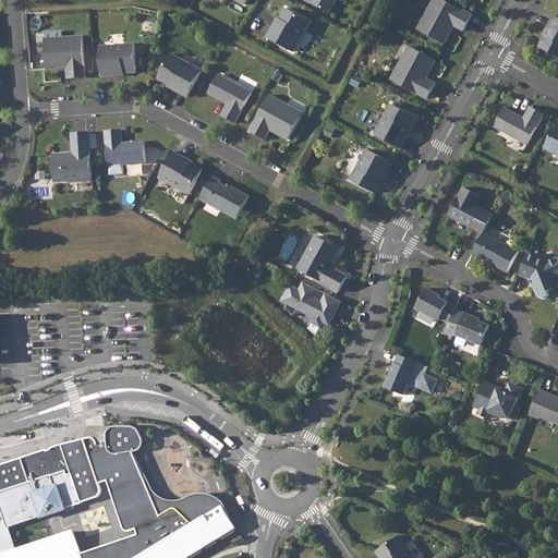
[(287,0),(293,3),(296,0),(301,0),(329,13),(336,0),(287,0)]
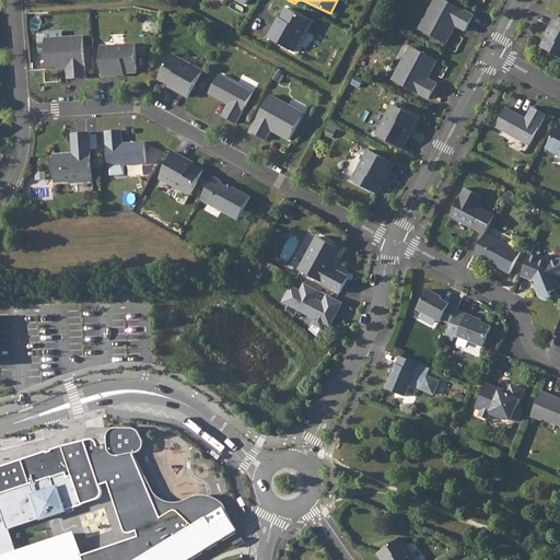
[(434,0),(428,13),(432,15),(423,32),(446,44),(457,23),(467,28),(474,15),(445,0),(434,0)]
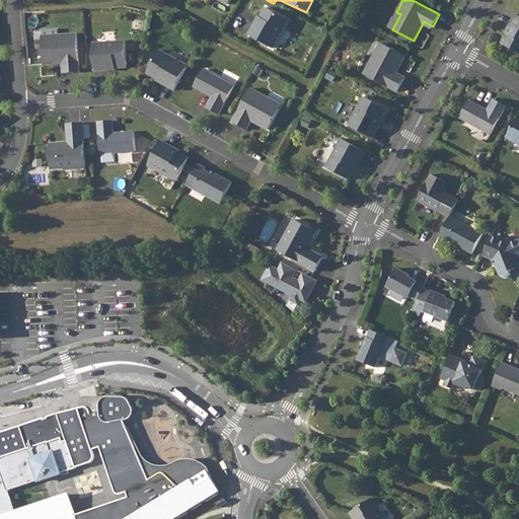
[(260,17),(255,24),(254,23),(247,34),(273,49),(288,19),(265,7),(260,17)]
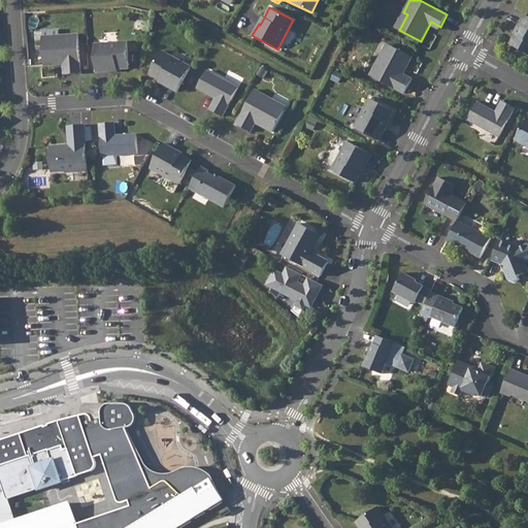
[(403,12),(395,28),(399,30),(407,14),(403,12)]
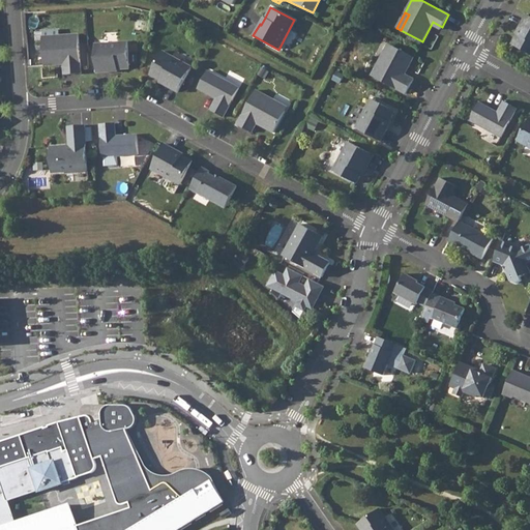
[(529,16),(527,15),(520,26),(522,27),(518,34),(512,45),(529,54),(529,16)]
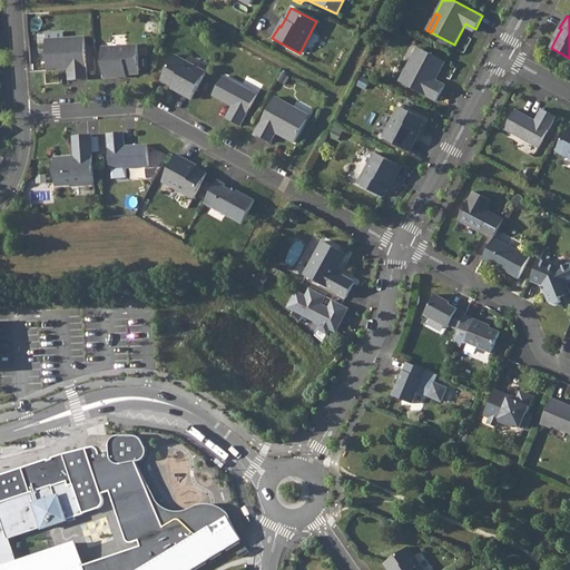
[(61,43),(42,45),(45,71),(68,69),(69,80),(87,79),(85,37),(61,39),(61,43)]
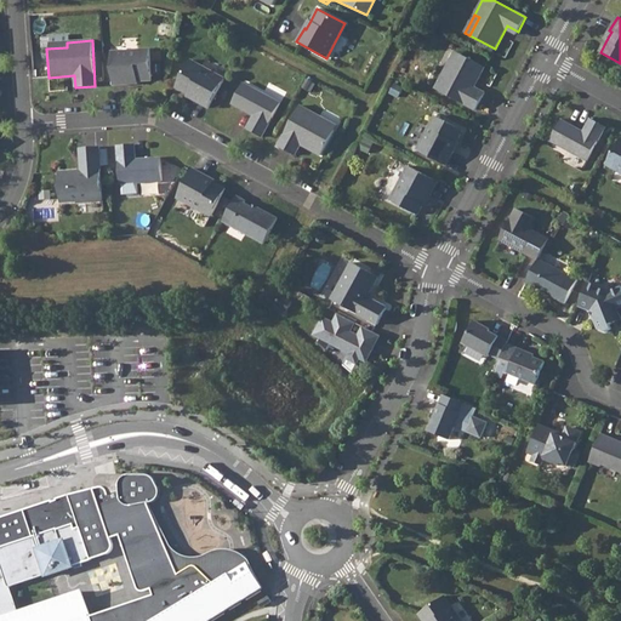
[(149,50),(110,52),(113,85),(129,84),(129,83),(137,81),(152,80),(149,50)]
